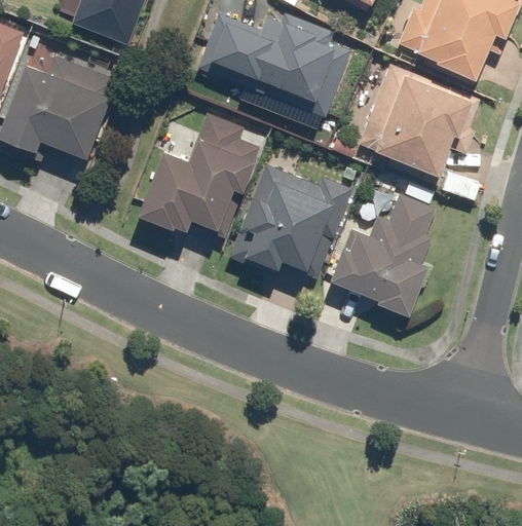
[(129,46),(147,0),(82,0),(74,25),(129,46)]
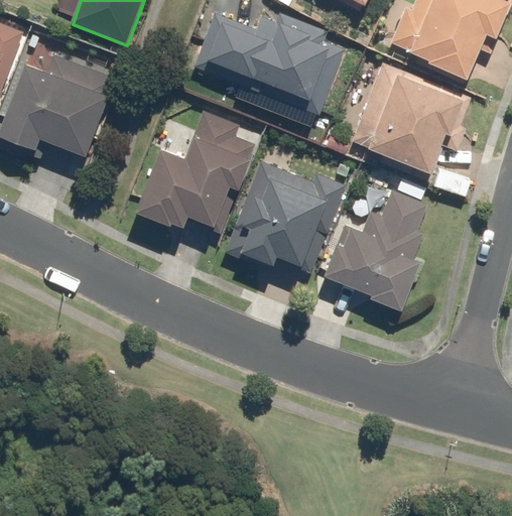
[(337,0),(361,12),(367,0),(337,0)]
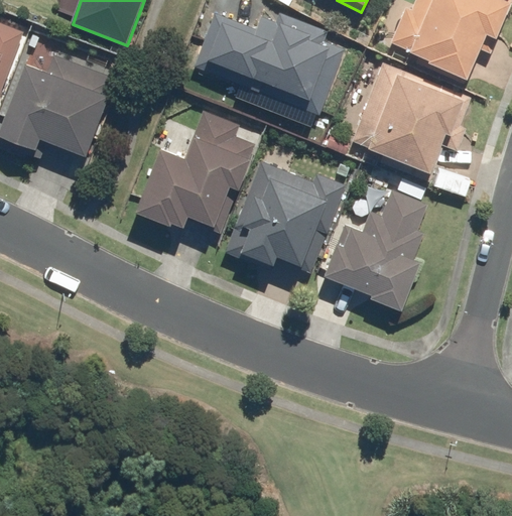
[(408,50),(407,52),(418,57),(416,62),(464,84),(479,49),(492,54),(511,10),(511,0),(417,0),(413,10),(407,7),(392,43),(408,50)]
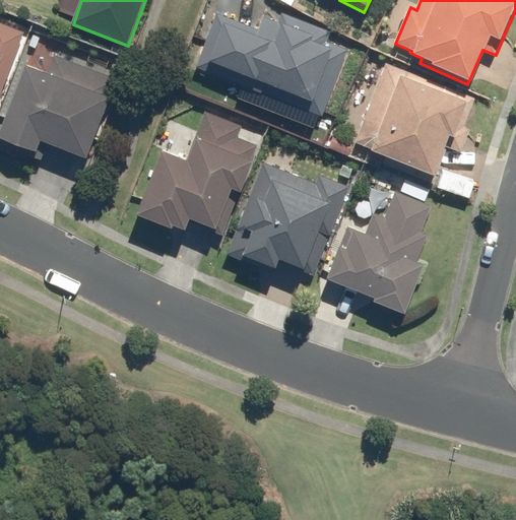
[(218,14),(197,68),(322,117),(349,50),(329,43),(333,33),(284,13),(280,22),(264,16),(259,30),(218,14)]
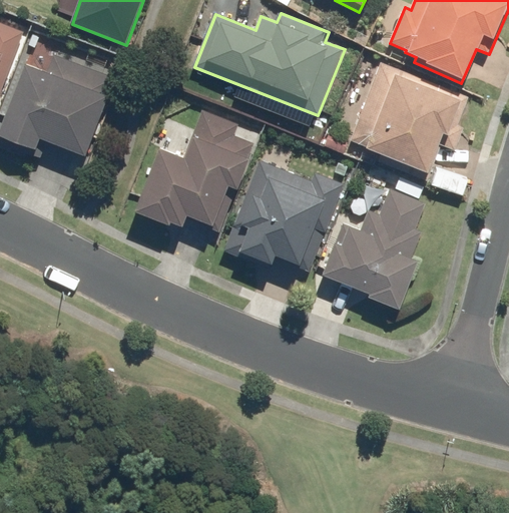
[(0,95),(13,60),(14,61),(25,31),(0,21),(0,95)]
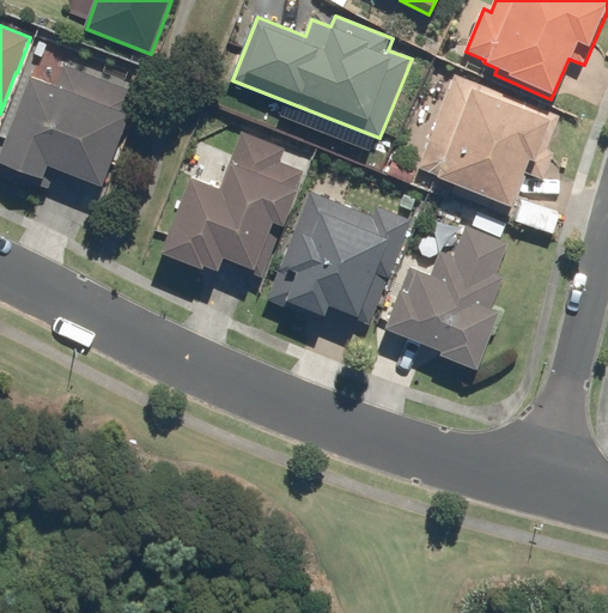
[(56,89),(28,77),(0,149),(0,176),(11,182),(31,189),(34,184),(48,190),(56,170),(99,187),(127,116),(129,116),(139,93),(66,66),(56,89)]
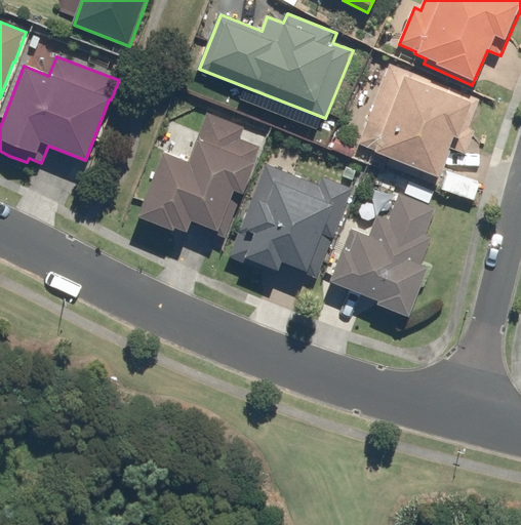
[(480,97),(390,64),(359,145),(373,150),(372,153),(390,159),(387,166),(438,186),(452,149),(466,154),(475,130),(468,128),(480,97)]
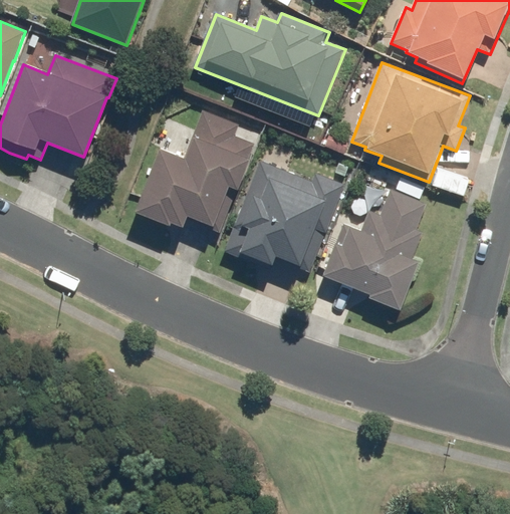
[(159,150),(134,213),(167,226),(169,223),(181,228),(185,217),(210,227),(226,187),(236,191),(255,144),(237,136),(241,125),(205,110),(194,138),(193,137),(183,160),(159,150)]
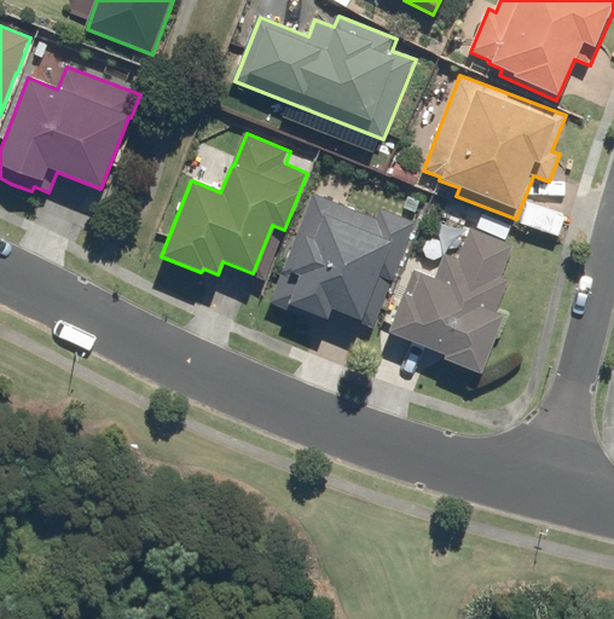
[(374,328),(416,223),(381,208),(377,219),(314,195),(271,304),(326,325),(332,311),(374,328)]
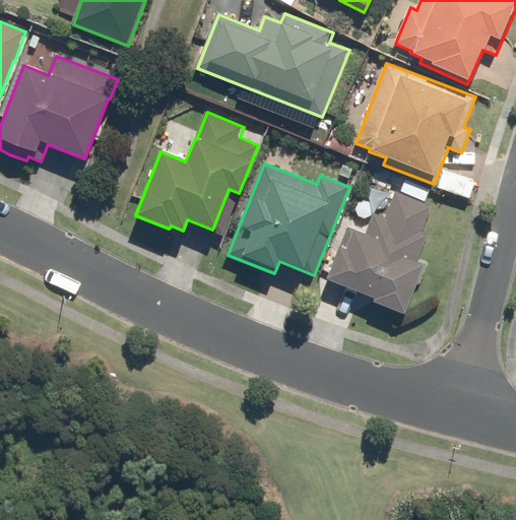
[(338,246),(325,279),(373,299),(372,301),(403,313),(423,265),(416,263),(429,235),(422,232),(432,205),(396,191),(385,218),(374,213),(366,235),(353,230),(345,249),(338,246)]
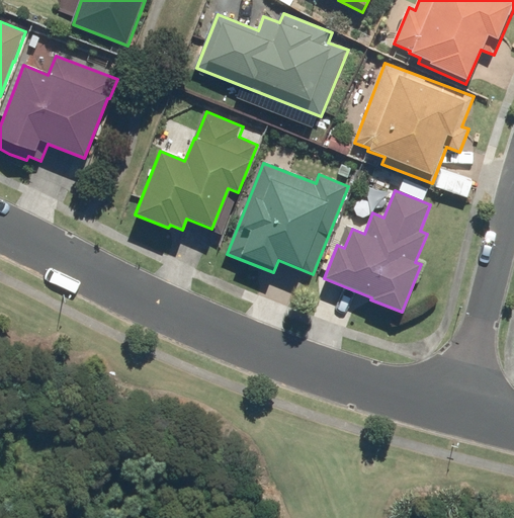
All buildings are outlined.
